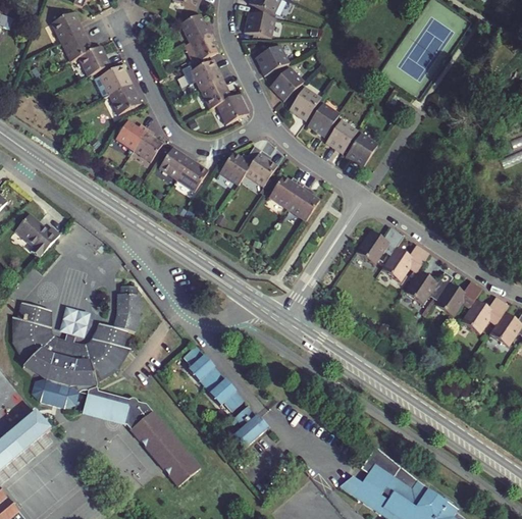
[(172,0),(172,1),(192,10),(196,0),(172,0)]
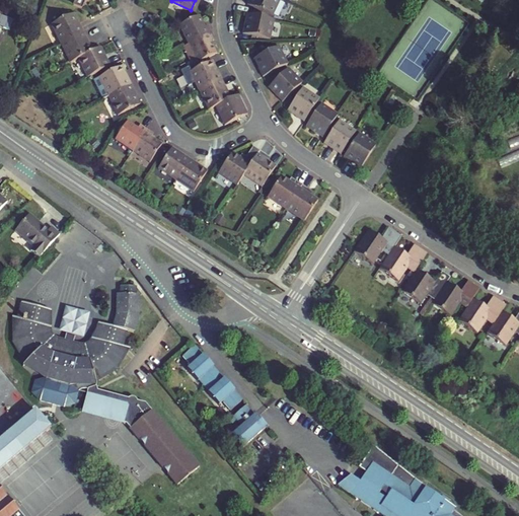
[(194,11),(199,0),(195,0),(191,10),(194,11)]
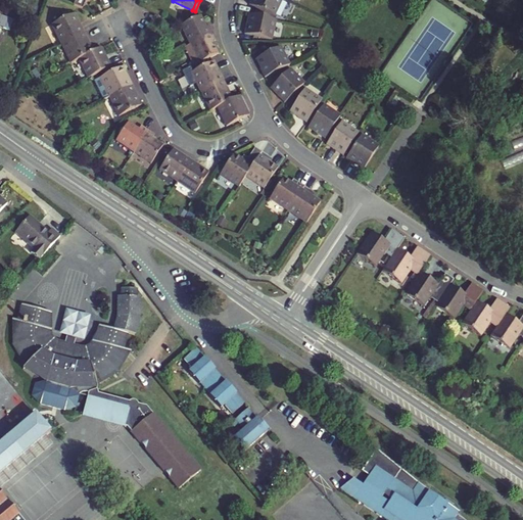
[(275,14),(282,0),(250,0),(250,1),(275,14)]
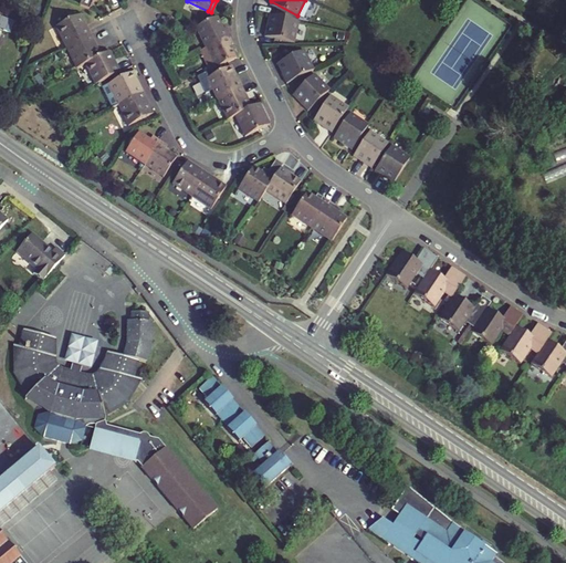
[(0,25),(10,30),(14,19),(0,13),(0,25)]
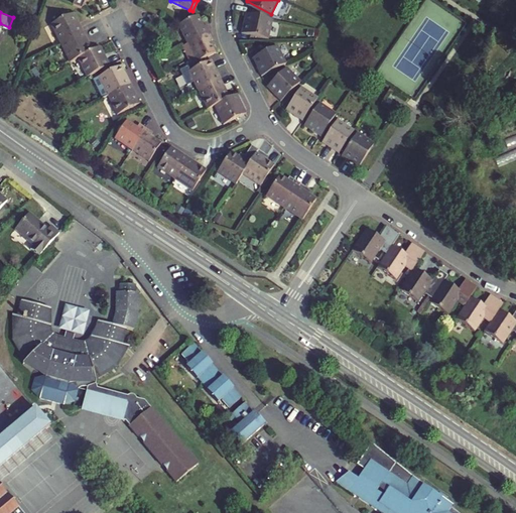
[(269,37),(274,17),(252,12),(250,18),(246,17),(242,31),(269,37)]
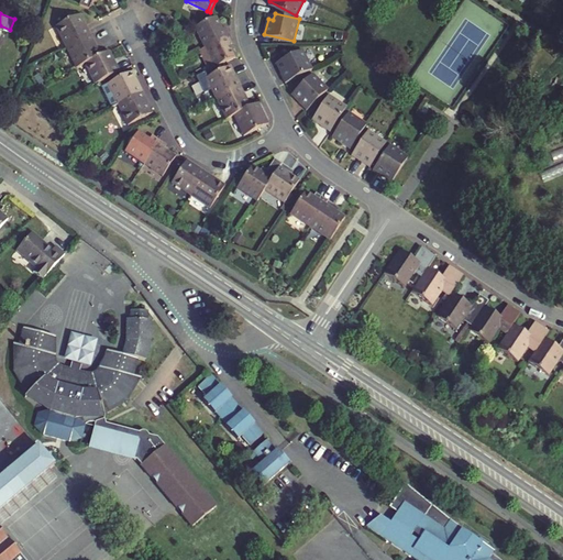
[(81,30),(85,28),(78,14),(75,17),(81,30)]
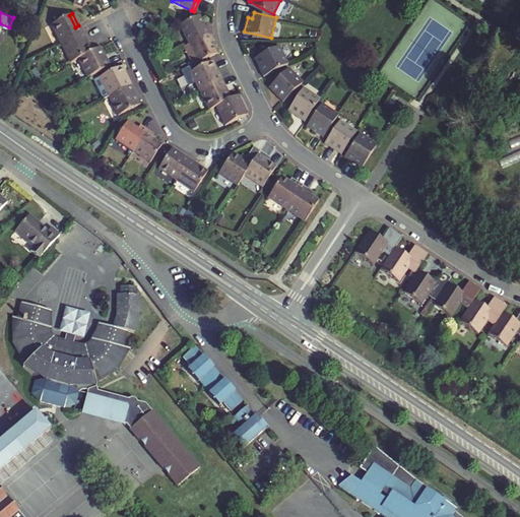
[(178,22),(188,42),(209,31),(206,25),(201,27),(195,14),(178,22)]
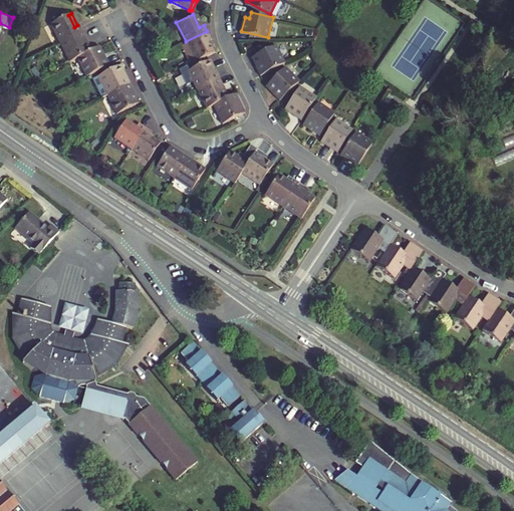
[(51,23),(60,42),(80,32),(77,25),(74,27),(68,15),(51,23)]
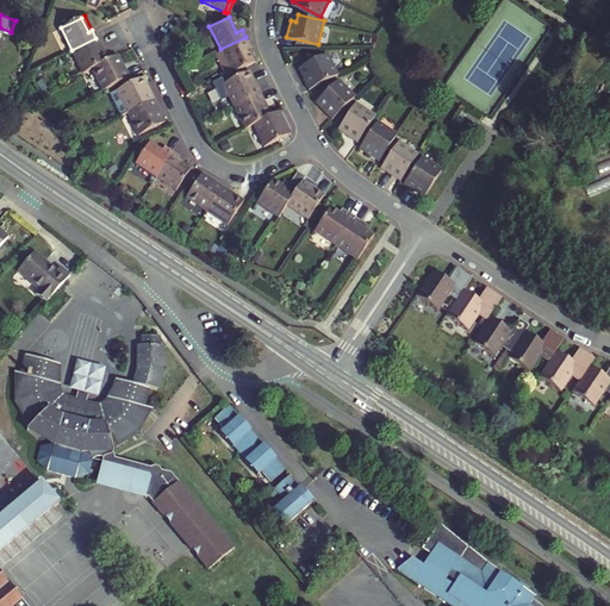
[(246,37),(221,49),(231,70),(250,61),(244,48),(249,45),(246,37)]
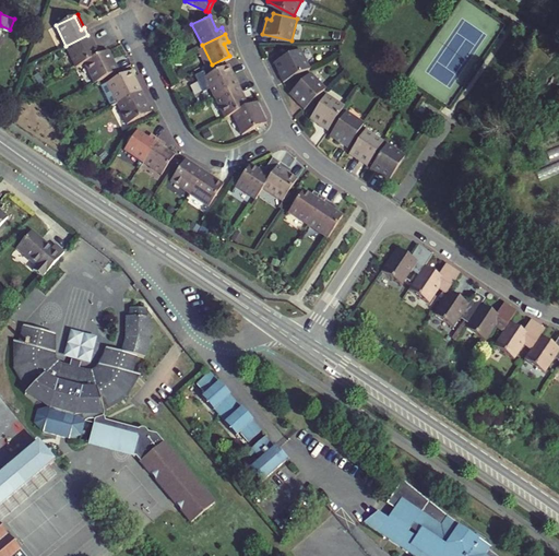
[(66,46),(75,66),(84,61),(94,57),(87,42),(91,40),(87,35),(66,46)]
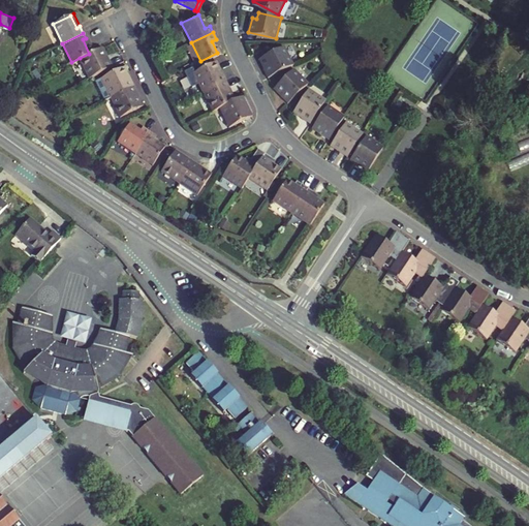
[(92,52),(86,38),(83,39),(89,54),(92,52)]
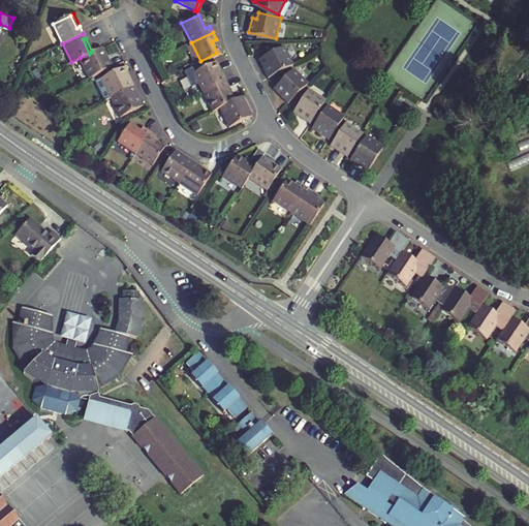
[(101,48),(98,49),(104,61),(106,60),(101,48)]
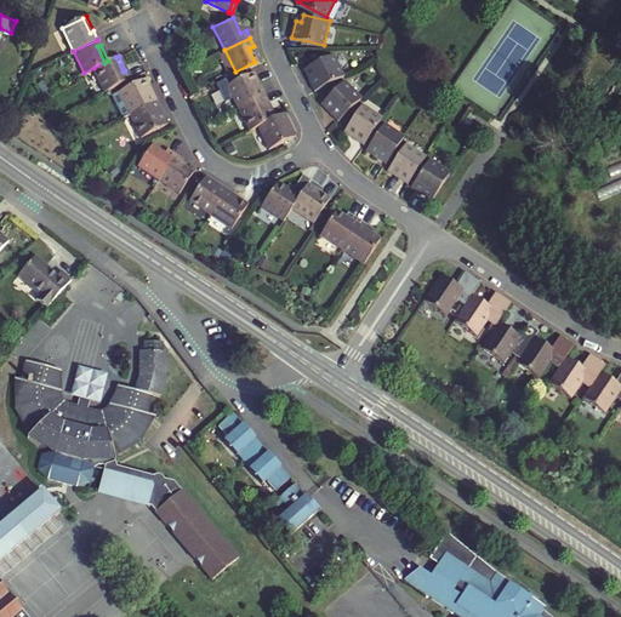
[(306,75),(313,90),(342,76),(332,56),(309,67),(312,73),(306,75)]
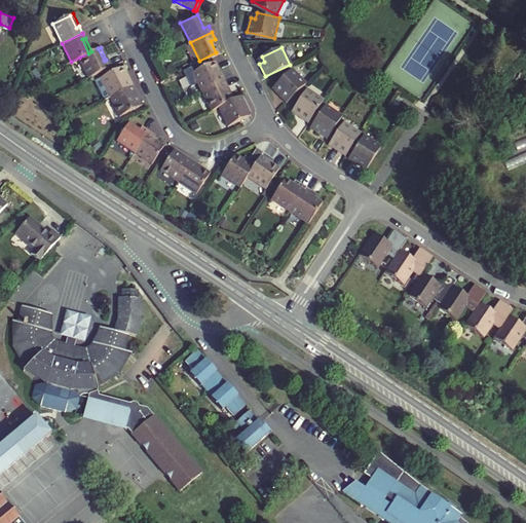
[(79,58),(88,78),(110,68),(106,60),(104,61),(98,48),(97,49),(91,51),(88,53),(79,58)]
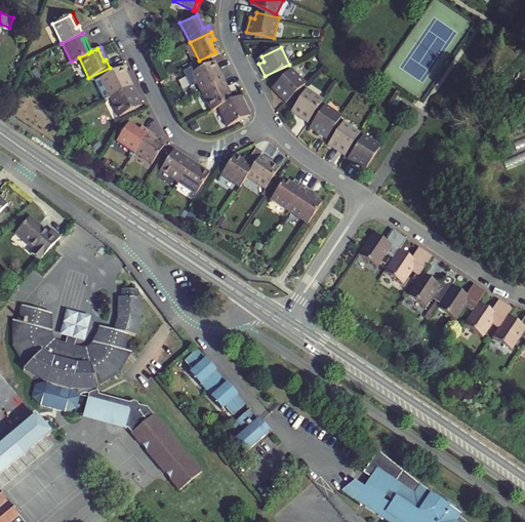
[(195,93),(200,91),(221,80),(212,61),(190,71),(195,82),(191,84),(195,93)]
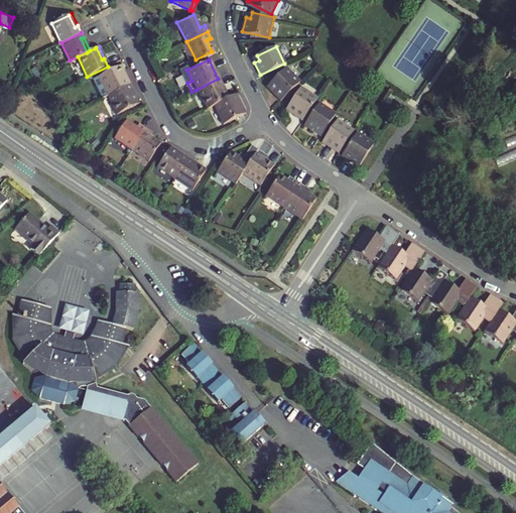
[(123,78),(126,77),(120,63),(116,66),(123,78)]
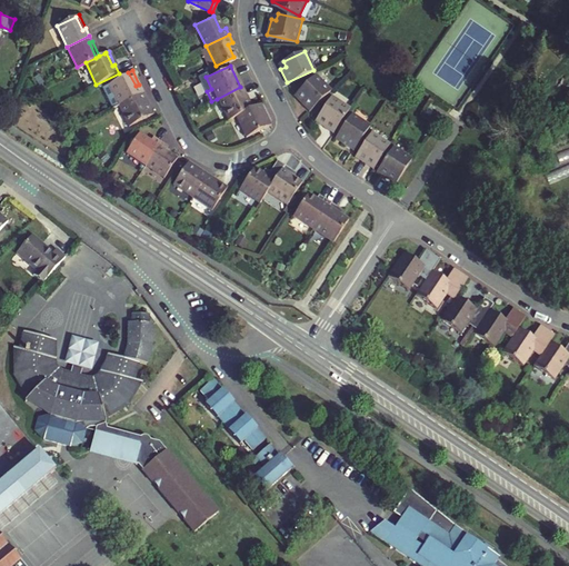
[(108,82),(119,105),(143,92),(139,85),(136,86),(128,72),(108,82)]
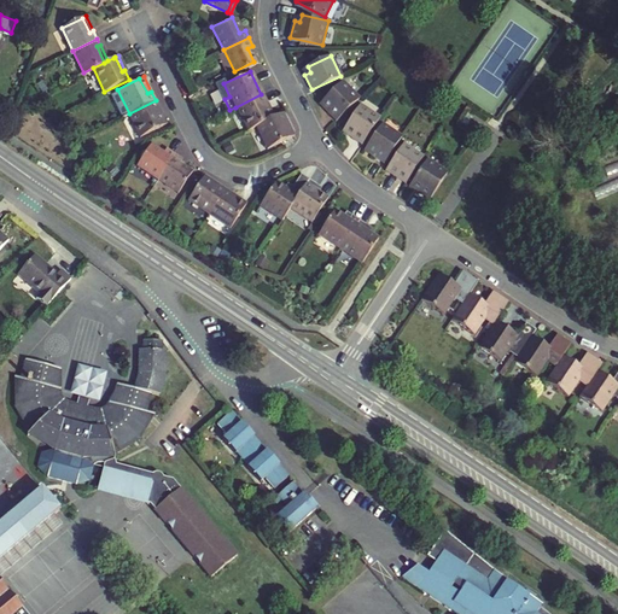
[(333,120),(359,97),(343,80),(322,98),(326,103),(322,106),(333,120)]
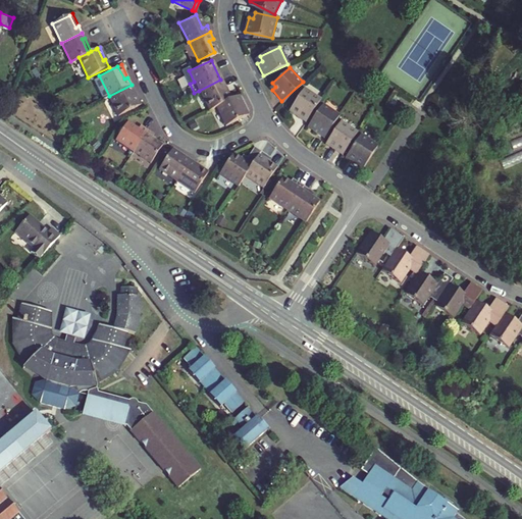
[(208,108),(214,105),(229,98),(220,80),(199,91),(208,108)]
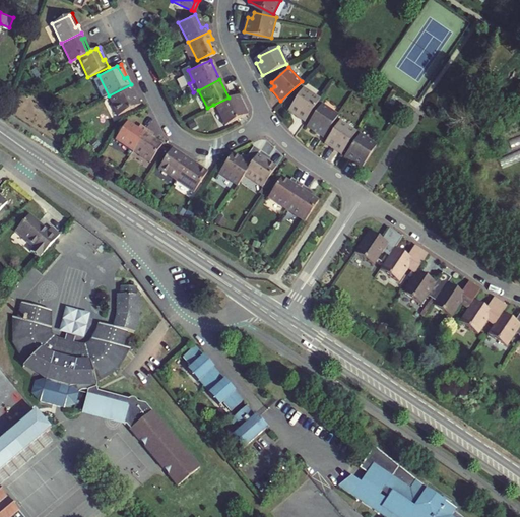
[(118,115),(137,106),(132,95),(135,93),(131,84),(109,95),(118,115)]
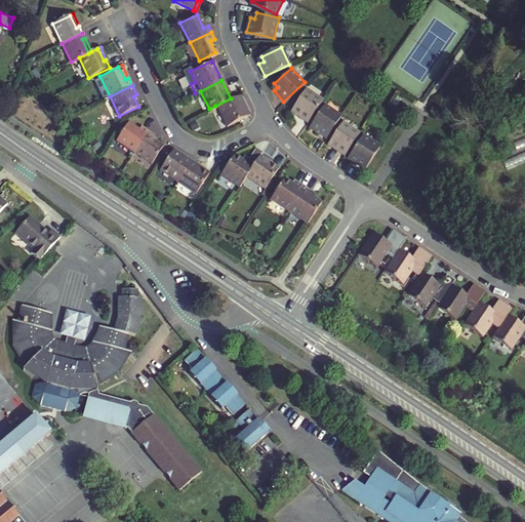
[(293,113),(306,121),(322,98),(306,86),(291,106),(296,109),(293,113)]
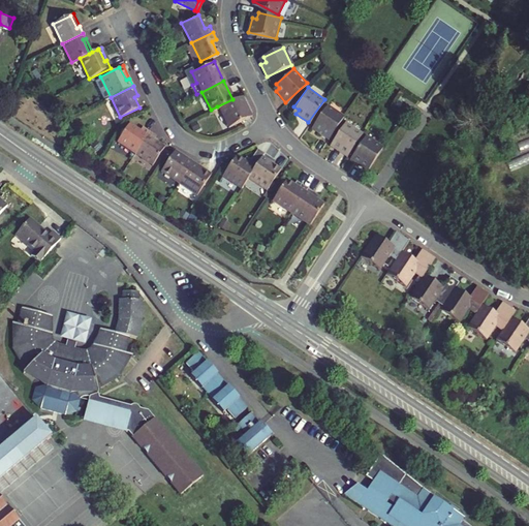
[(405,97),(400,94),(394,104),(400,107),(405,97)]
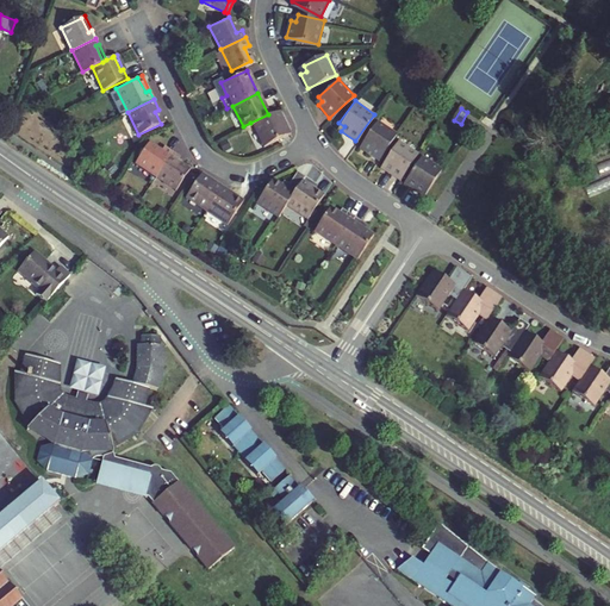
[(155,112),(161,124),(165,122),(159,110),(155,112)]
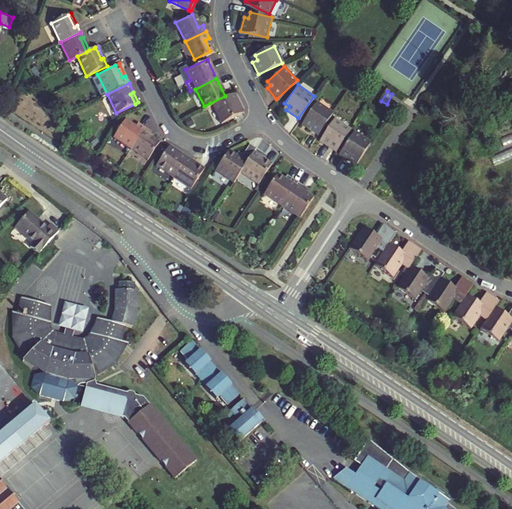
[(225,96),(210,103),(219,122),(236,113),(229,100),(232,98),(230,93),(225,96)]
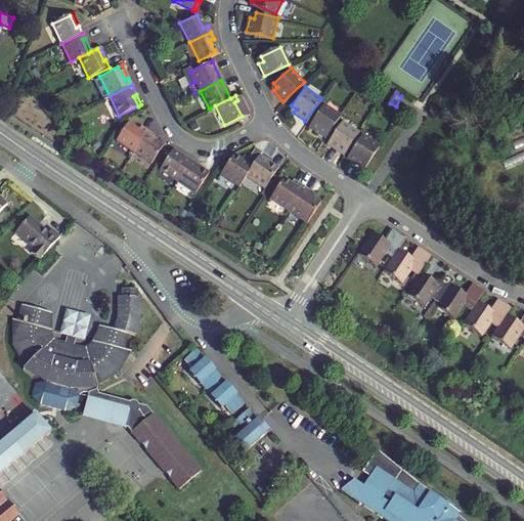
[(245,115),(237,100),(234,102),(242,116),(245,115)]
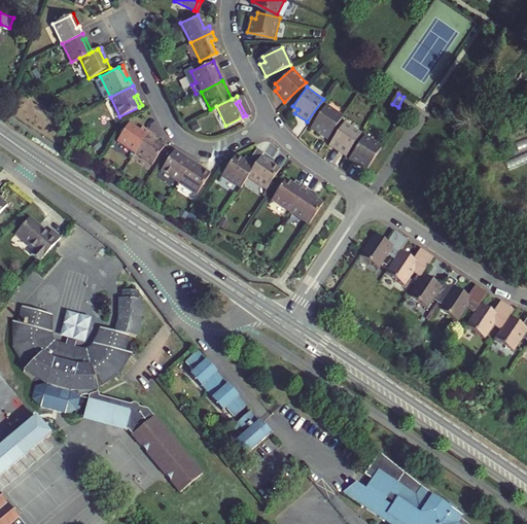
[(326,137),(344,114),(327,102),(313,121),(318,126),(315,129),(326,137)]
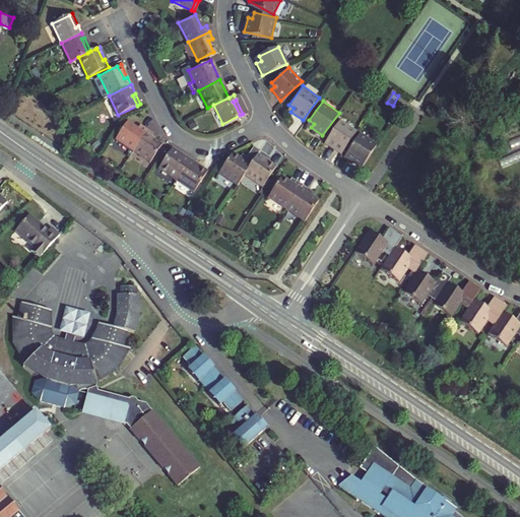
[(116,136),(133,148),(147,128),(140,123),(137,127),(127,120),(116,136)]
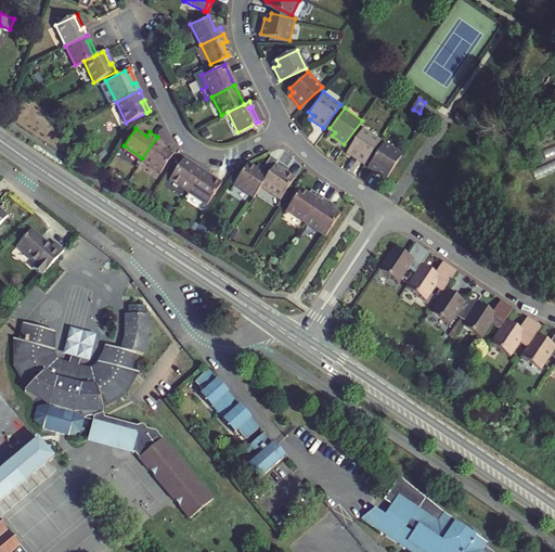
[(362,164),(379,141),(362,128),(347,148),(352,152),(350,155),(362,164)]
